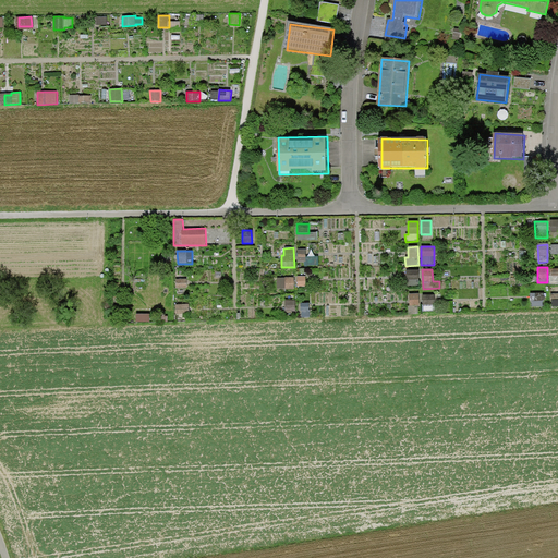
[(419,270),(405,271),(407,287),(419,287),(419,270)]
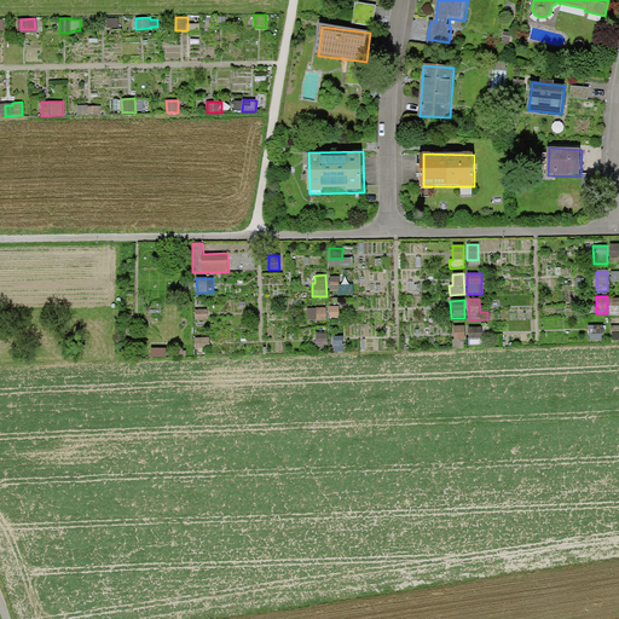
[(339,306),(329,307),(329,318),(339,317),(339,306)]
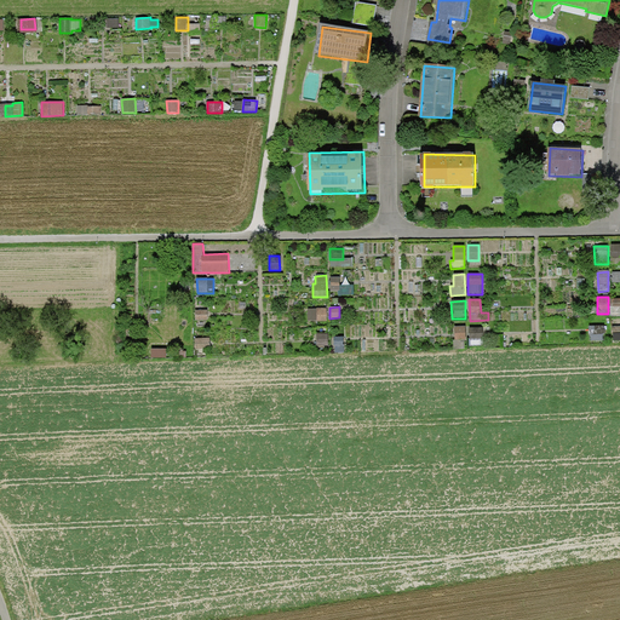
[(326,309),(306,309),(306,321),(326,321),(326,309)]
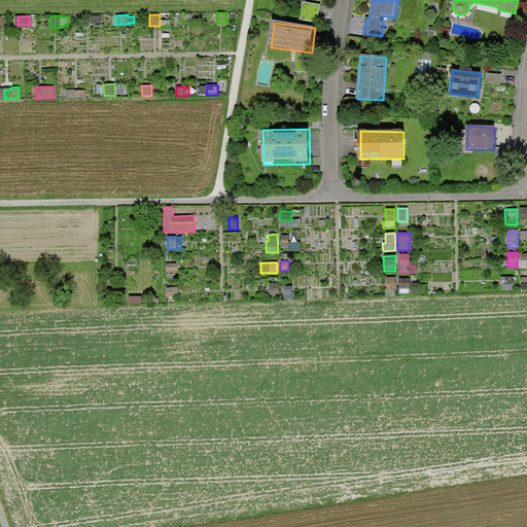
[(176,264),(167,264),(167,273),(177,272),(176,264)]
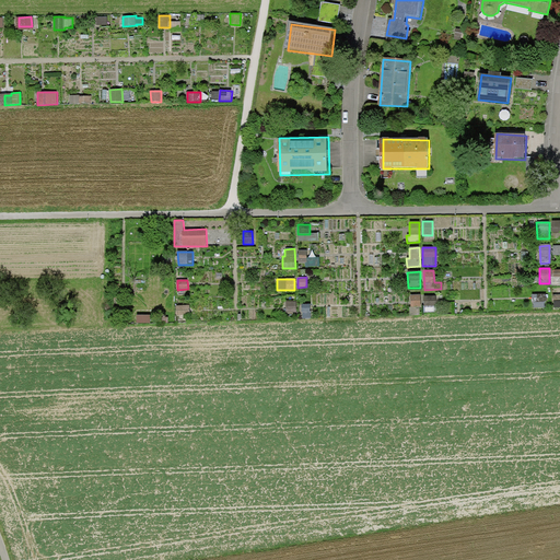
[(420,294),(409,295),(410,307),(409,307),(409,315),(419,314),(419,307),(421,307),(420,294)]
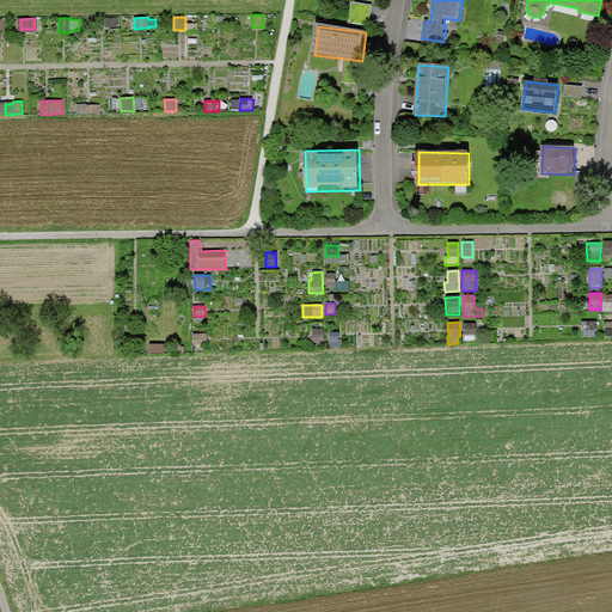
[(476,324),(463,324),(463,335),(463,342),(477,342),(476,324)]
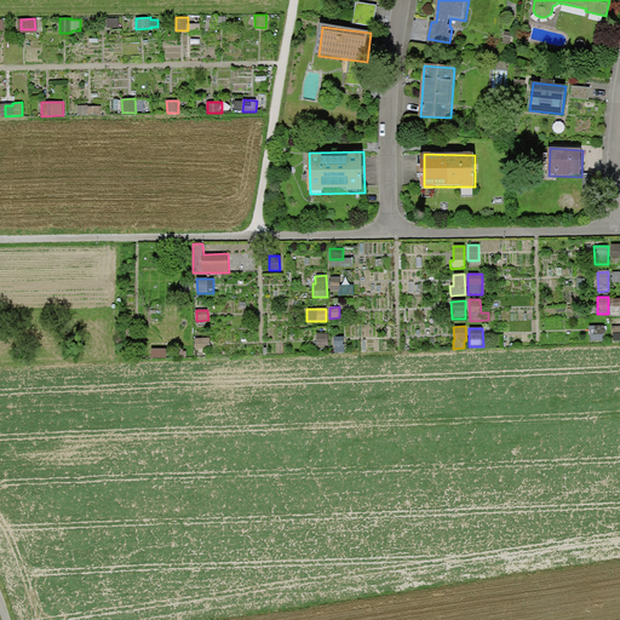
[(327,333),(315,334),(316,345),(328,344),(327,333)]
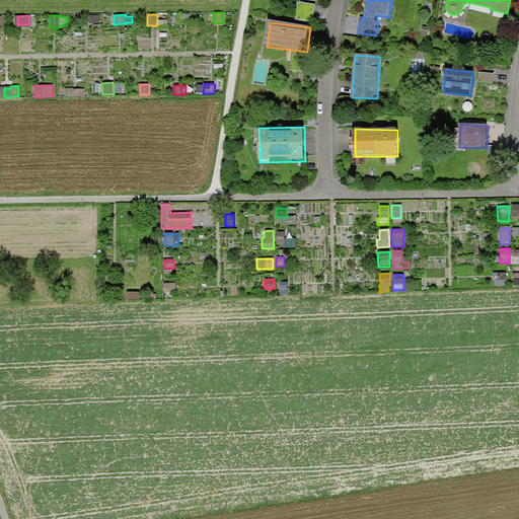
[(175,283),(163,284),(164,292),(176,291),(175,283)]
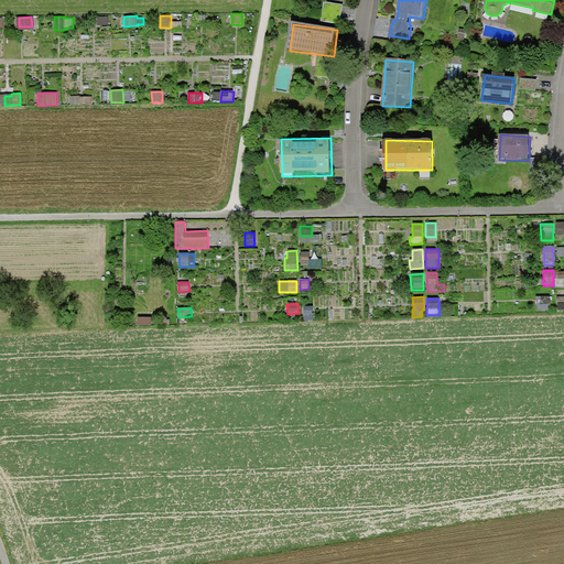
All buildings are outlined.
